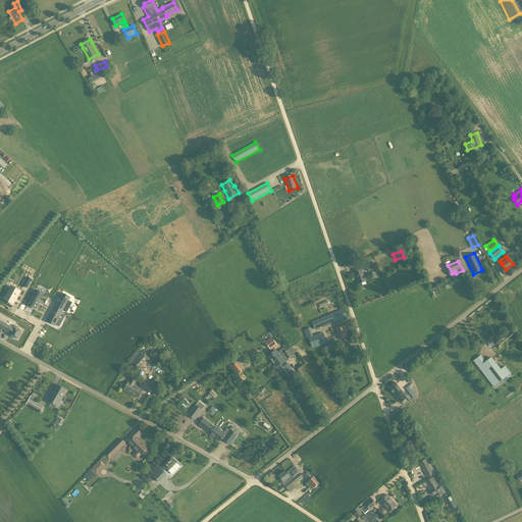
[(358,283),(366,281),(377,277),(375,271),(371,272),(363,274),(361,269),(354,272),(358,283)]
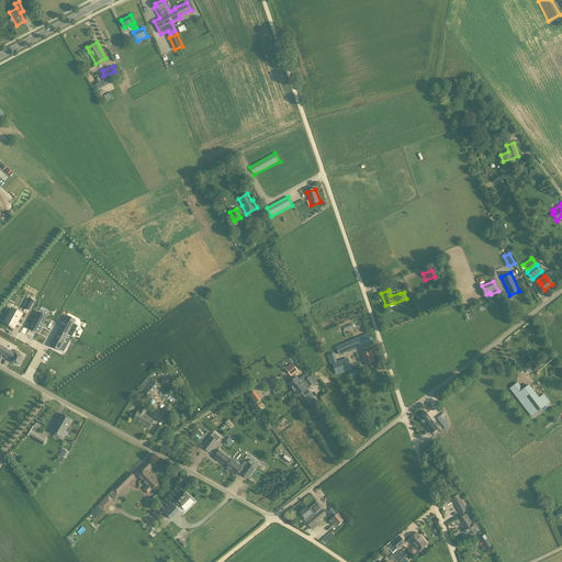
[(30,299),(24,308),(29,311),(34,301),(30,299)]
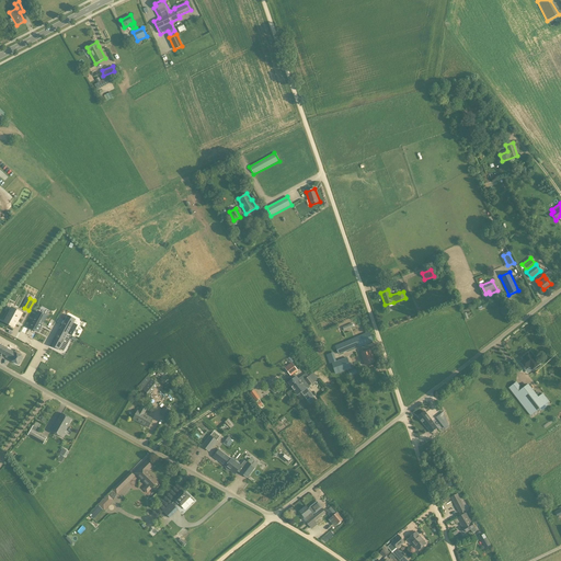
[(476,305),(478,310),(489,306),(487,300),(476,305)]
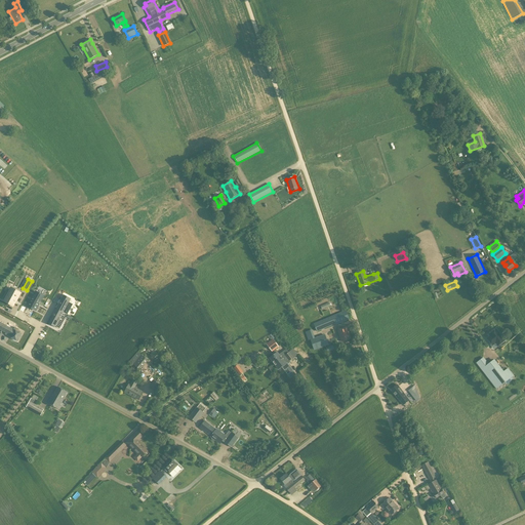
[(10,289),(4,301),(12,306),(15,300),(16,301),(22,291),(17,288),(15,292),(10,289)]
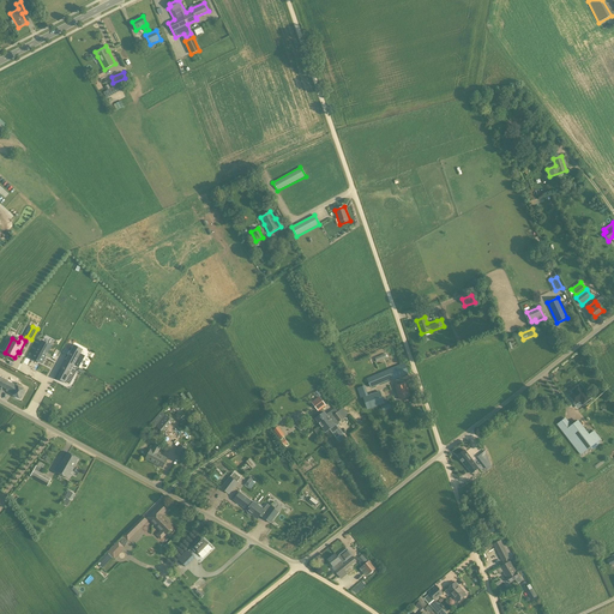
[(41,342),(32,359),(41,362),(43,357),(42,356),(43,355),(44,355),(49,347),(41,342)]
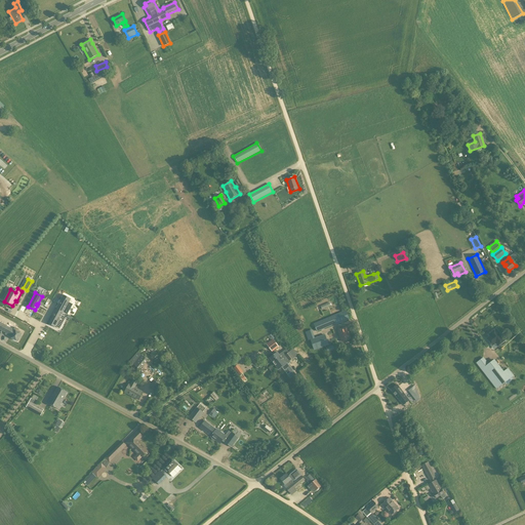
[(57,305),(55,310),(65,315),(70,306),(67,304),(69,300),(62,296),(56,305),(57,305)]
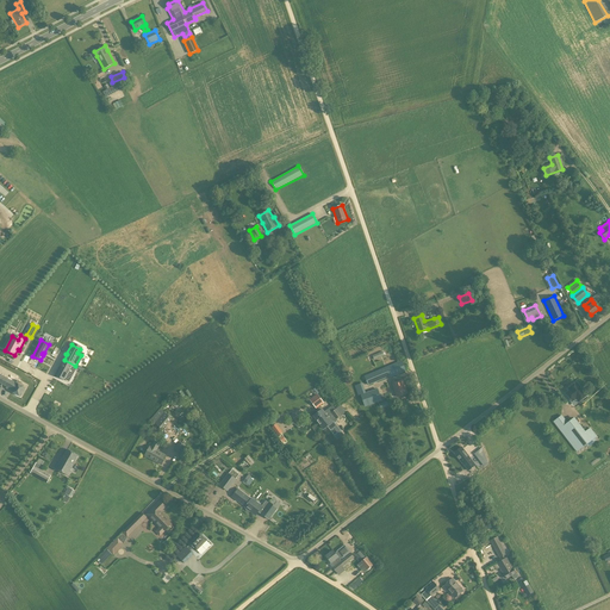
[(60,365),(54,374),(62,379),(64,375),(69,378),(75,366),(64,360),(61,366),(60,365)]
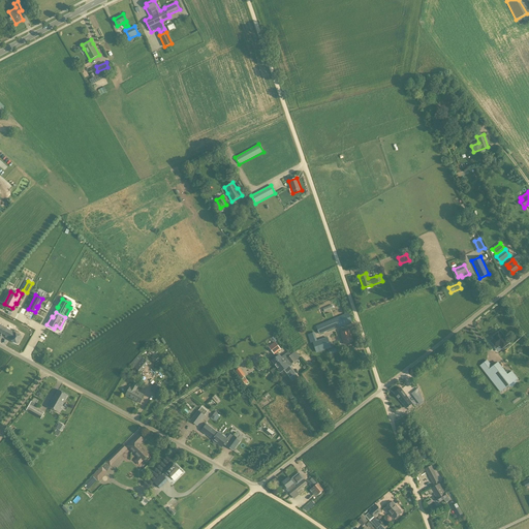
[(352,322),(348,313),(316,327),(319,335),(339,327),(339,328),(352,322)]
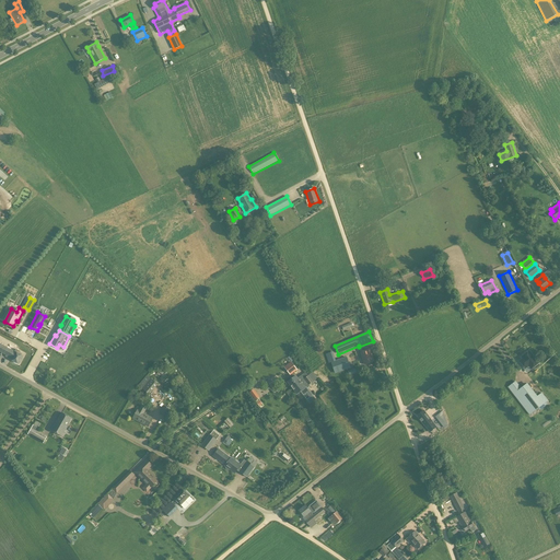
[(0,342),(0,351),(11,358),(10,360),(19,364),(23,357),(19,354),(21,351),(16,349),(15,351),(0,342)]
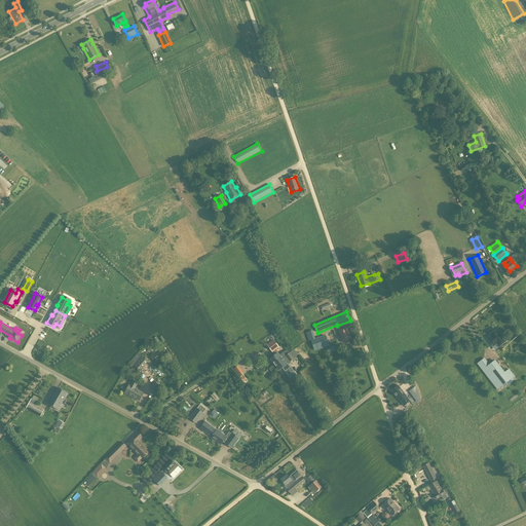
[(342,342),(351,339),(347,328),(338,331),(342,342)]
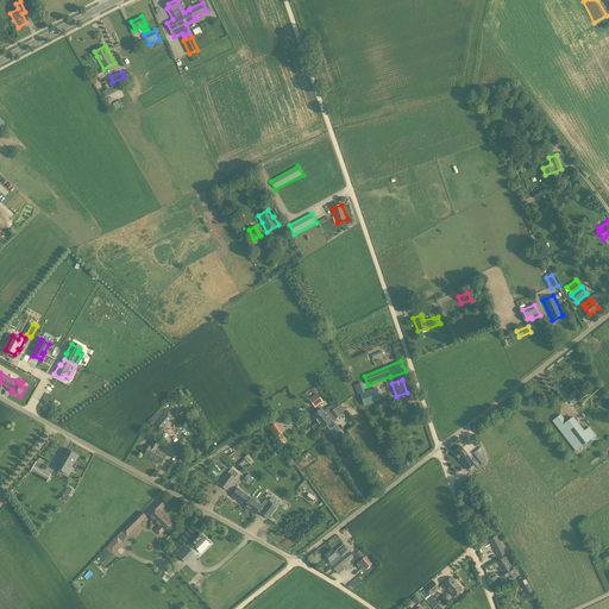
[(581,390),(575,382),(573,382),(572,382),(571,384),(571,385),(566,388),(569,390),(564,393),(565,395),(566,397),(567,399),(569,399),(571,401),(575,399),(576,401),(585,394),(582,389),(581,390)]
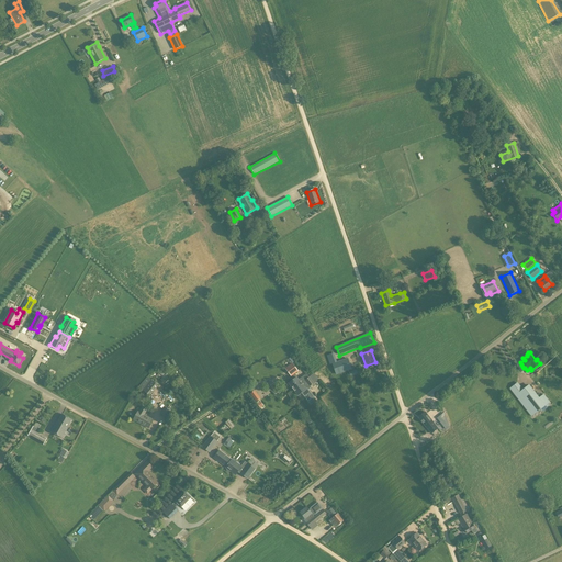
[(346,372),(345,371),(341,360),(337,362),(334,353),(327,356),(329,364),(333,364),(336,375),(346,372)]
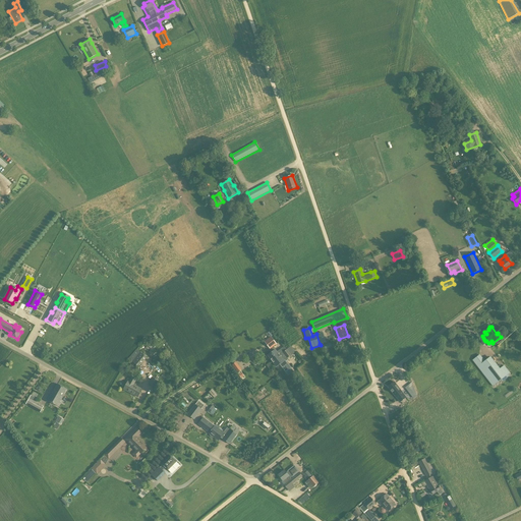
[(270,349),(277,344),(275,341),(276,340),(273,335),(264,341),(270,349)]
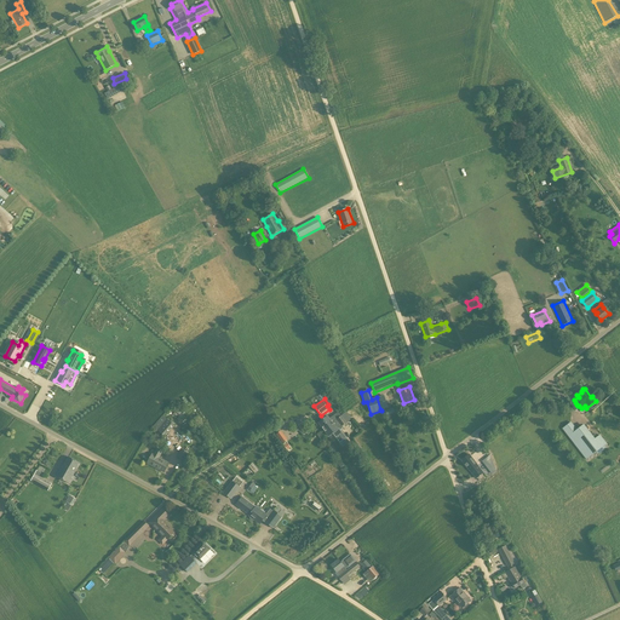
[(346,423),(344,419),(349,415),(346,412),(342,415),(338,412),(329,419),(327,417),(323,419),(321,417),(314,423),(319,429),(321,426),(328,436),(337,429),(346,423)]
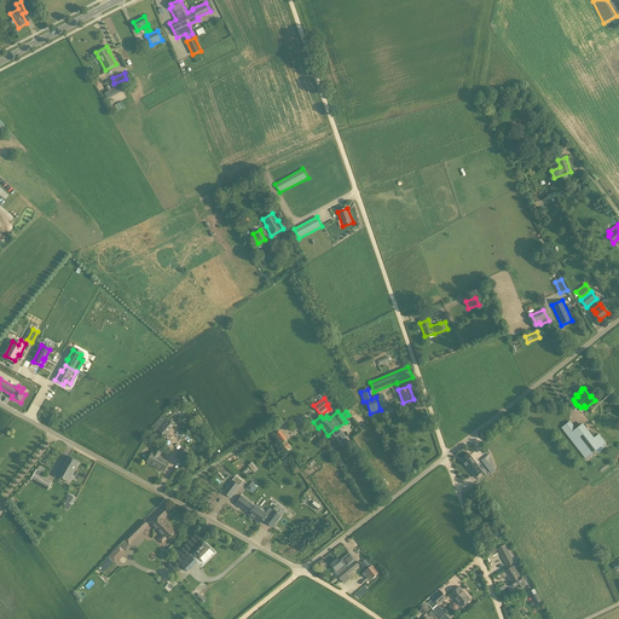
[(167,418),(157,431),(165,437),(174,426),(167,418)]
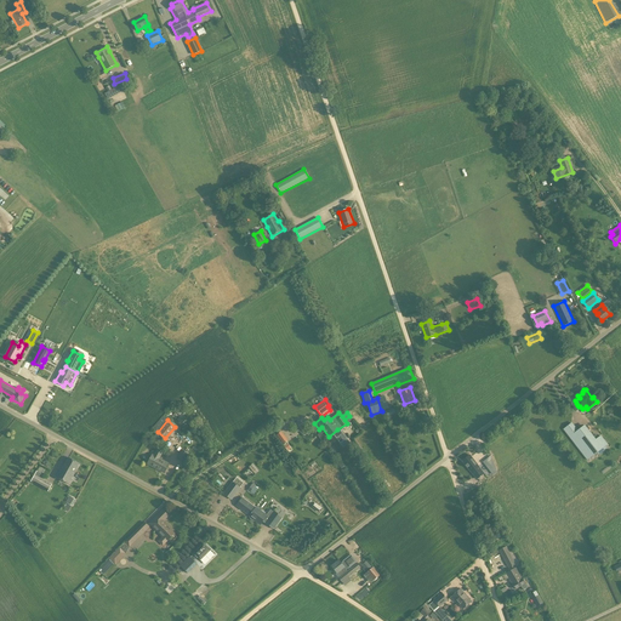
[(302,421),(297,425),(302,433),(307,429),(302,421)]
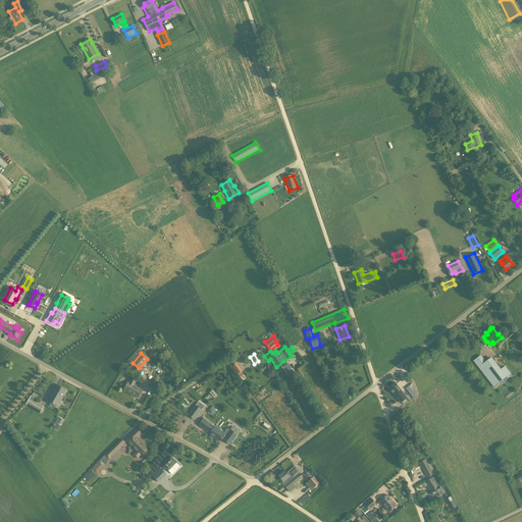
[(480,356),(474,361),(493,386),(511,373),(505,366),(500,370),(490,358),(485,362),(480,356)]
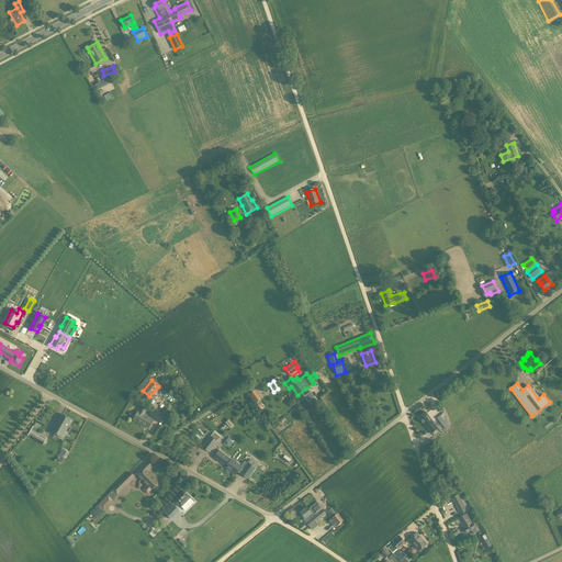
[(254,390),(249,393),(256,402),(260,398),(254,390)]
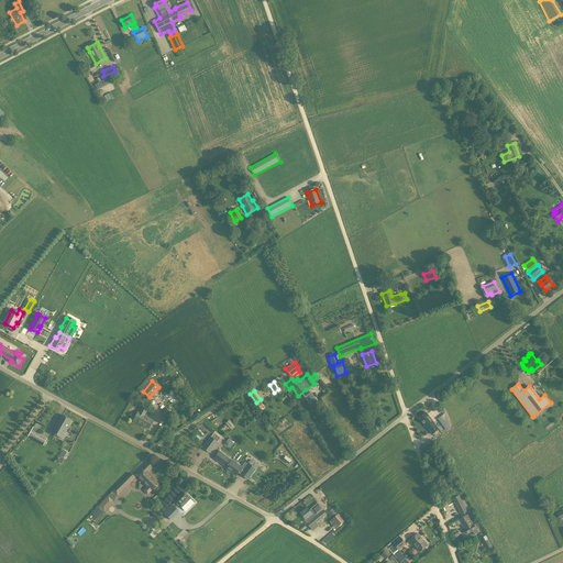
[(154,420),(145,416),(147,410),(142,408),(140,412),(139,412),(133,421),(148,429),(154,420)]
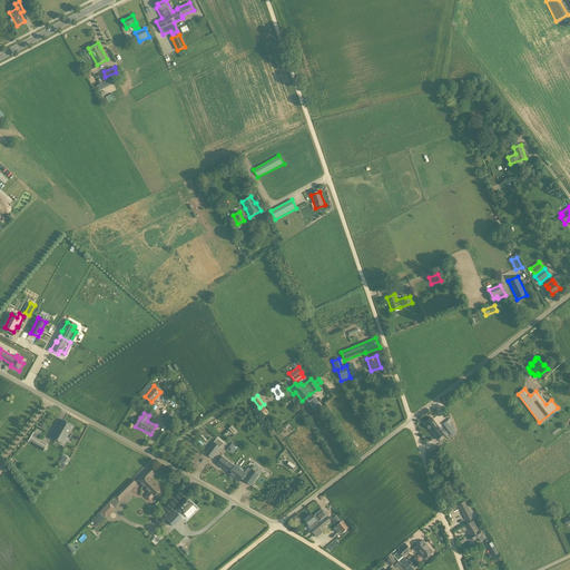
[(167,413),(163,421),(168,424),(173,416),(167,413)]
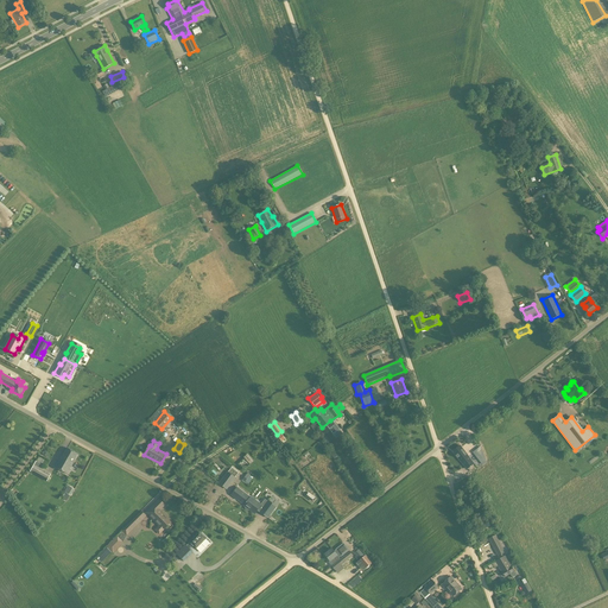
[(481,445),(473,451),(482,464),(487,461),(481,445)]
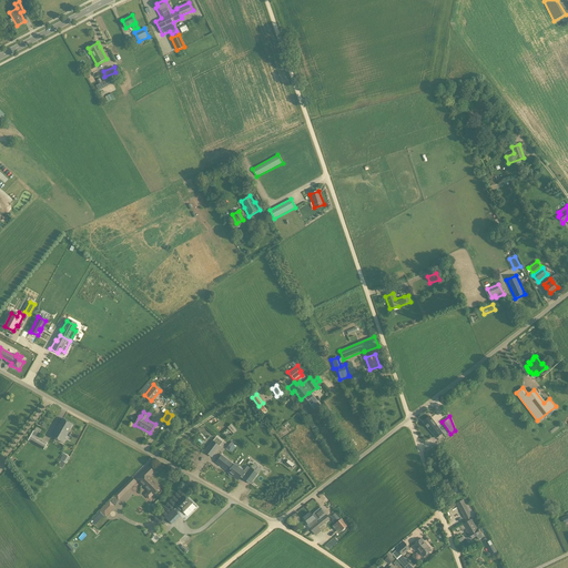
[(423,422),(430,432),(436,438),(443,433),(437,426),(429,417),(423,422)]
